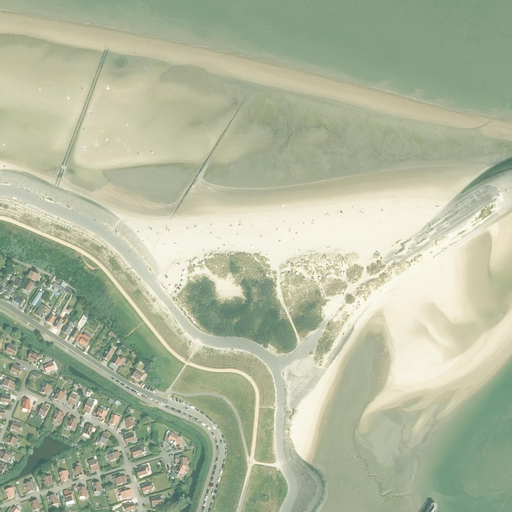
[(30,272),(27,278),(28,278),(35,281),(37,283),(40,277),(37,275),(30,272)]
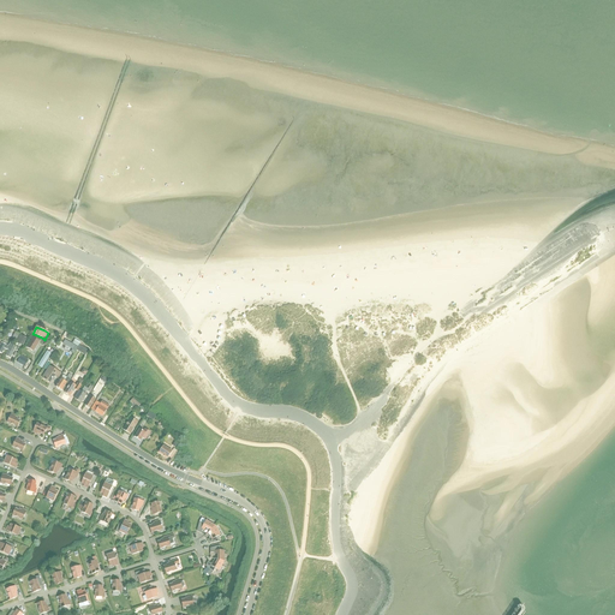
[(18,344),(23,346),(27,338),(19,334),(17,341),(19,342),(18,344)]
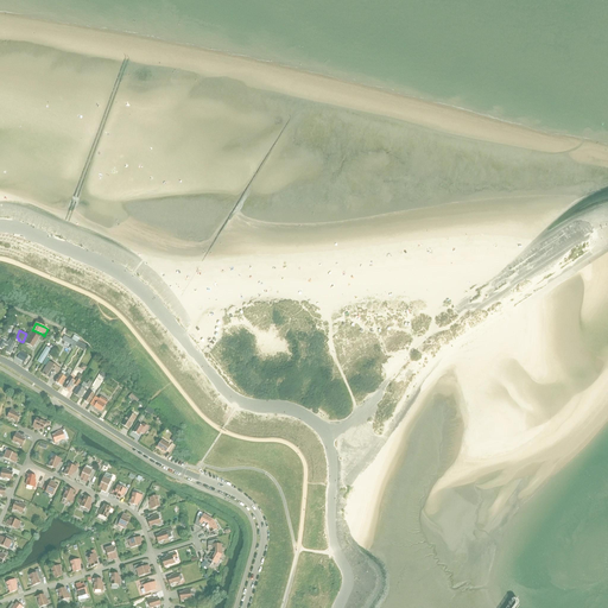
[(33,334),(26,343),(32,347),(39,337),(33,334)]
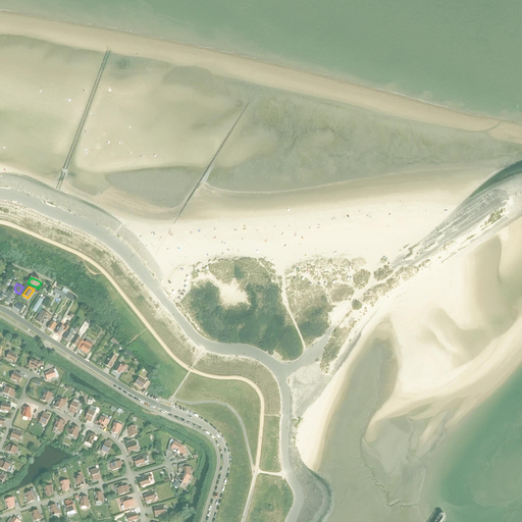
[(40,298),(32,310),(36,313),(44,300),(40,298)]
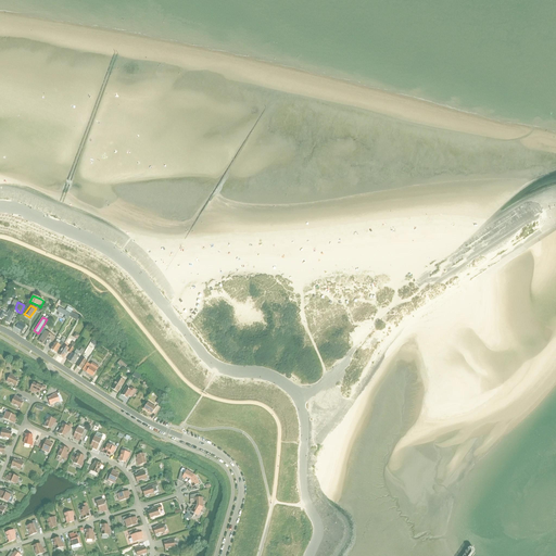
[(19,323),(15,328),(22,331),(25,326),(19,323)]
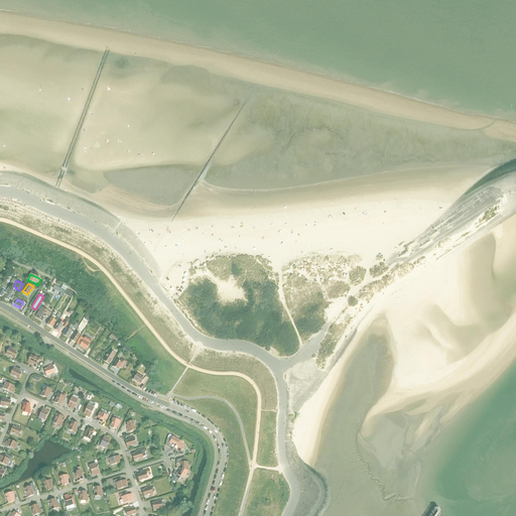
[(48,317),(51,313),(41,307),(35,317),(42,321),(45,316),(48,317)]
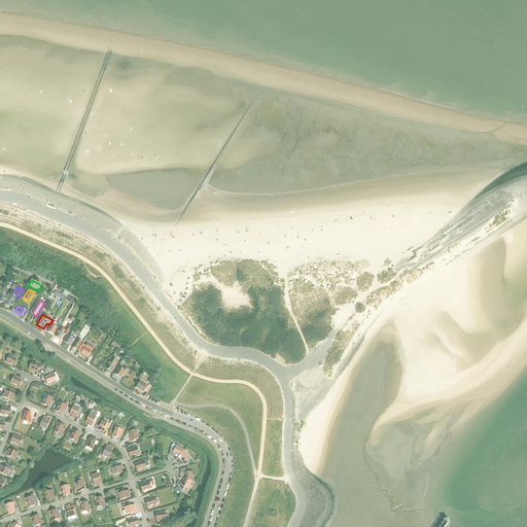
[(51,324),(47,331),(53,335),(54,334),(56,336),(60,327),(61,326),(57,324),(54,322),(51,324)]
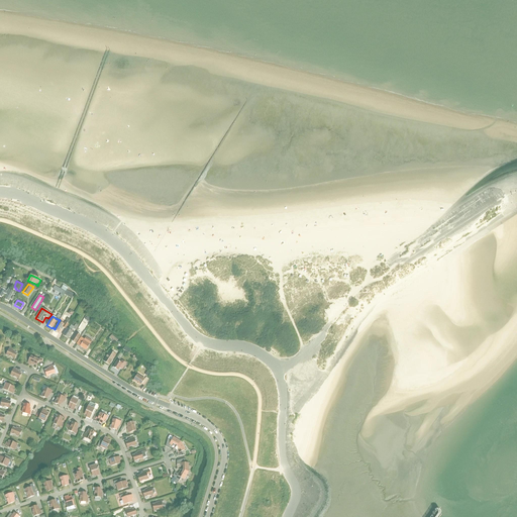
[(59,321),(55,329),(54,330),(59,333),(63,327),(65,329),(69,324),(66,322),(64,324),(59,321)]
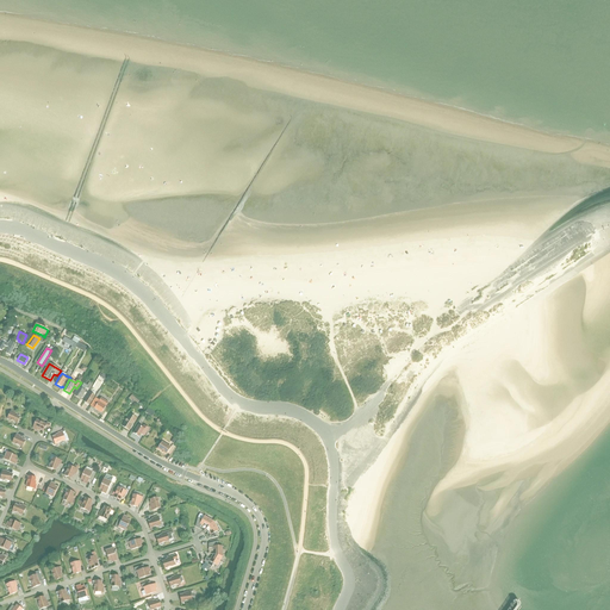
[(92,385),(89,383),(87,386),(83,384),(80,388),(79,387),(74,396),(80,399),(85,391),(83,391),(86,387),(89,390),(92,385)]
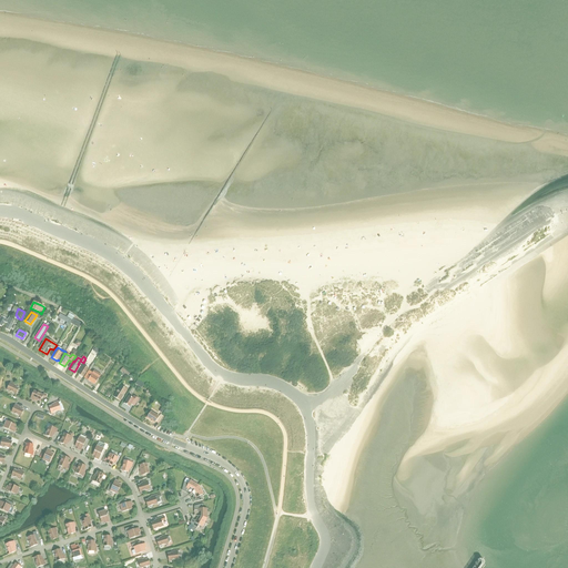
[(83,366),(78,374),(83,377),(88,368),(83,366)]
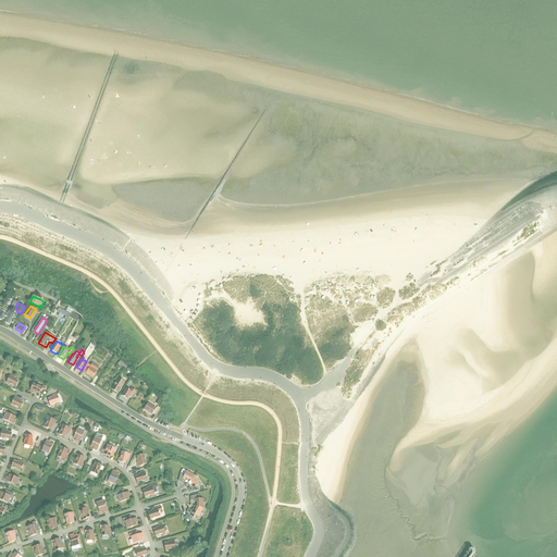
[(93,363),(90,366),(87,363),(83,371),(93,378),(99,368),(93,363)]
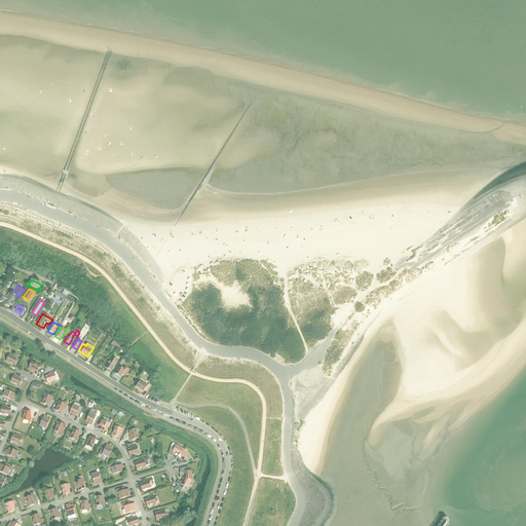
[(9,353),(6,362),(14,366),(17,360),(12,358),(13,355),(9,353)]
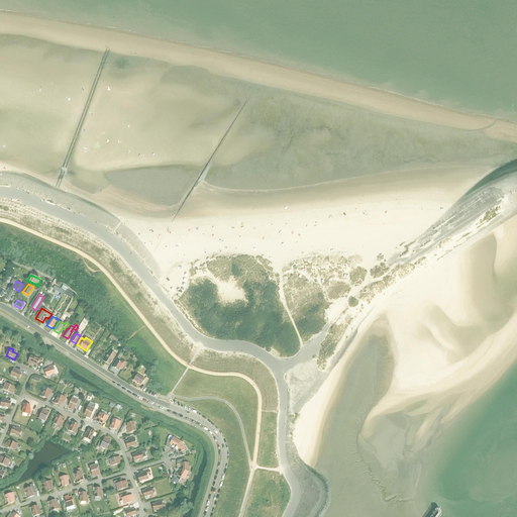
[(115,354),(110,351),(103,362),(109,365),(115,354)]
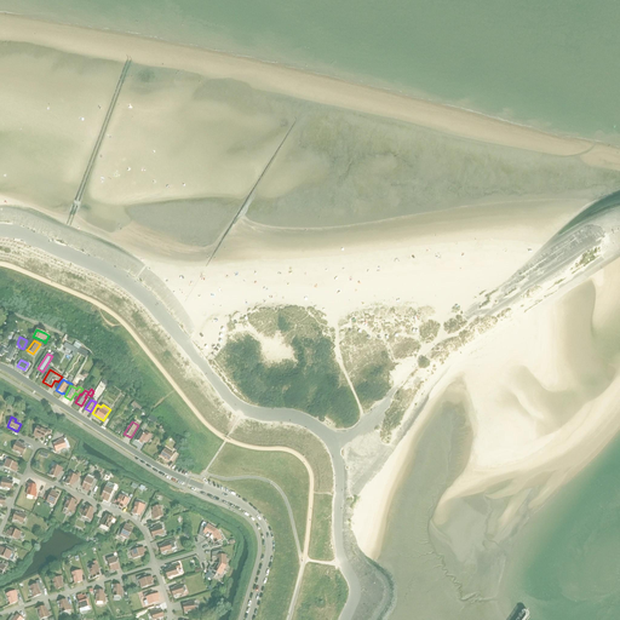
[(47,430),(46,431),(36,426),(33,436),(36,437),(38,436),(44,438),(46,434),(50,435),(51,431),(47,430)]
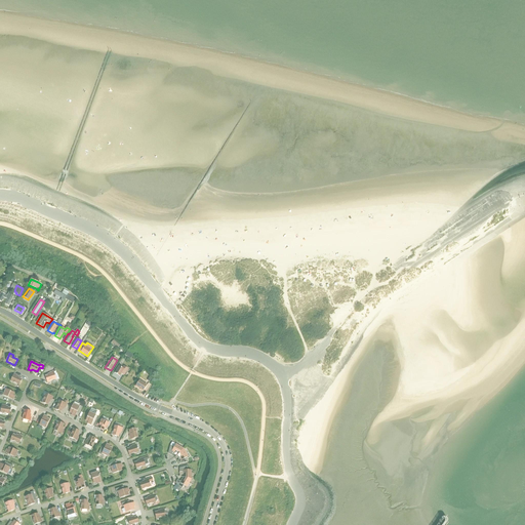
[(123,375),(128,368),(124,366),(122,368),(119,366),(115,373),(119,376),(121,374),(123,375)]
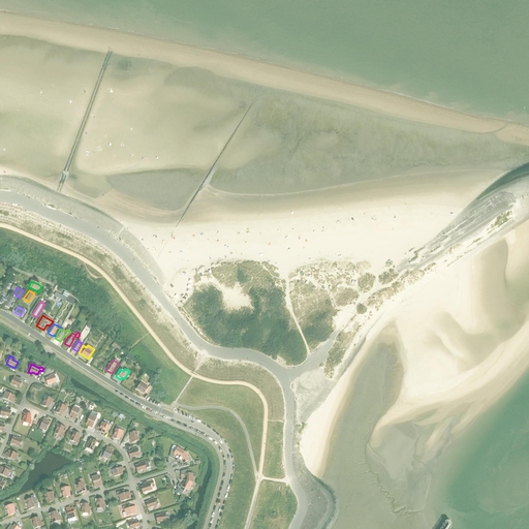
[(51,377),(45,379),(48,385),(57,382),(59,381),(57,376),(56,374),(54,375),(54,374),(50,375),(51,377)]
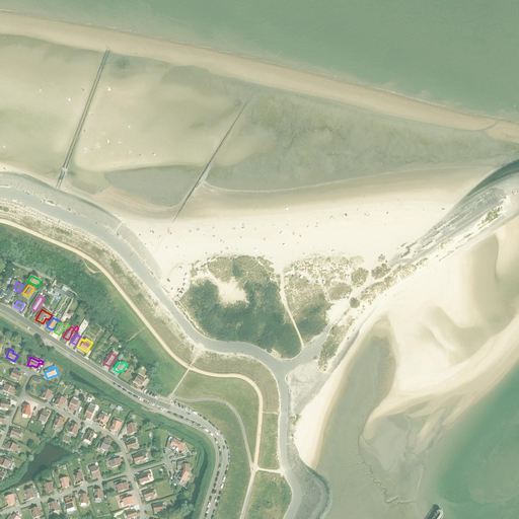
[(13,370),(10,377),(19,381),(21,375),(16,373),(17,371),(13,370)]
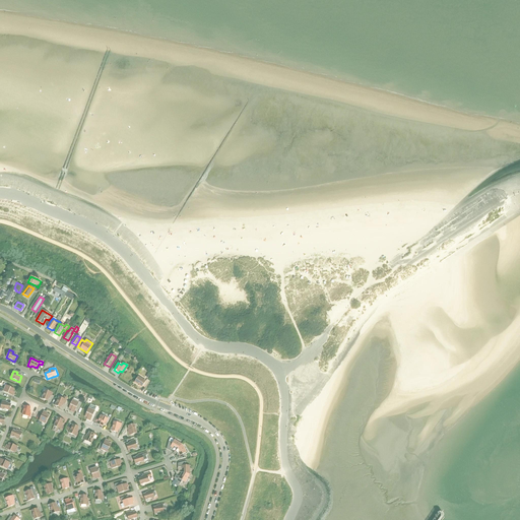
[(141,388),(145,382),(138,377),(134,383),(141,388)]
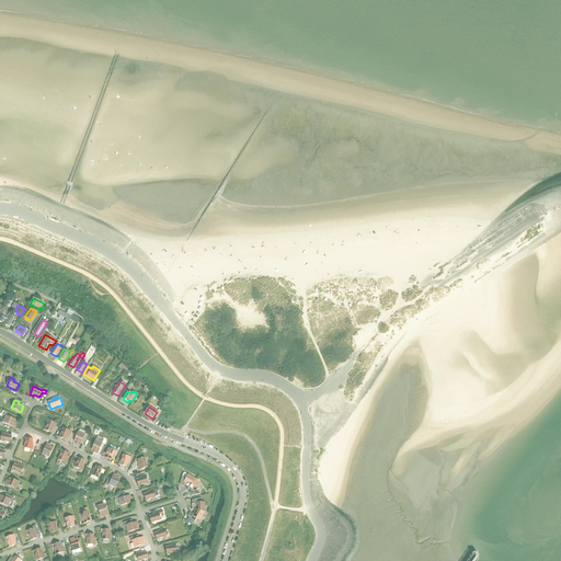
[(14,423),(15,420),(6,415),(4,420),(0,418),(0,423),(3,422),(14,427),(15,423),(14,423)]
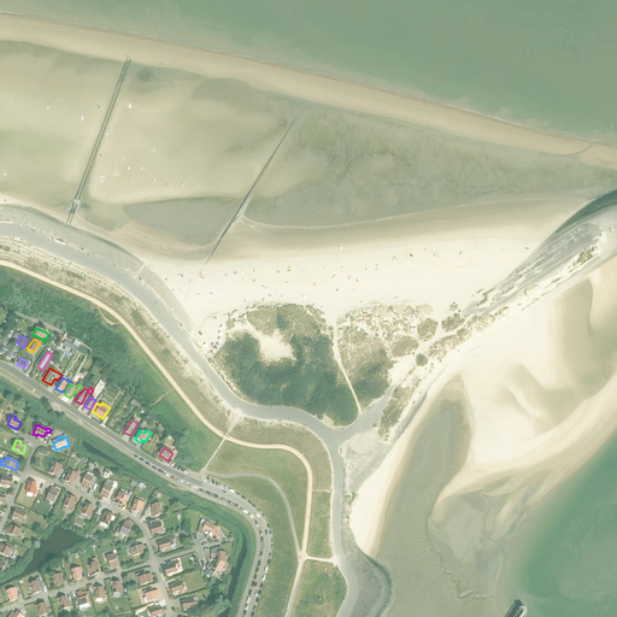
[(60,470),(62,466),(53,463),(50,474),(57,476),(58,470),(60,470)]
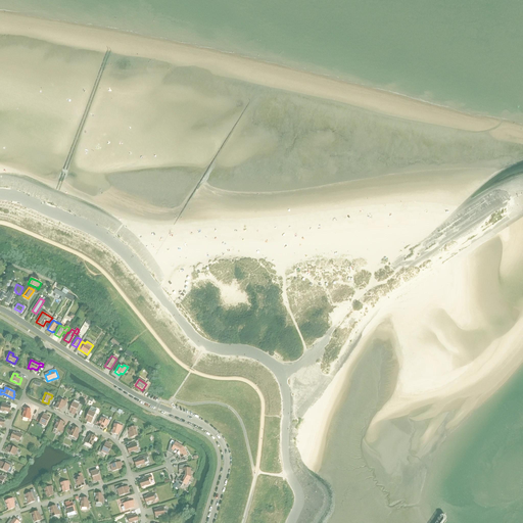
[(59,399),(55,408),(60,411),(63,406),(64,407),(67,400),(64,398),(63,401),(59,399)]
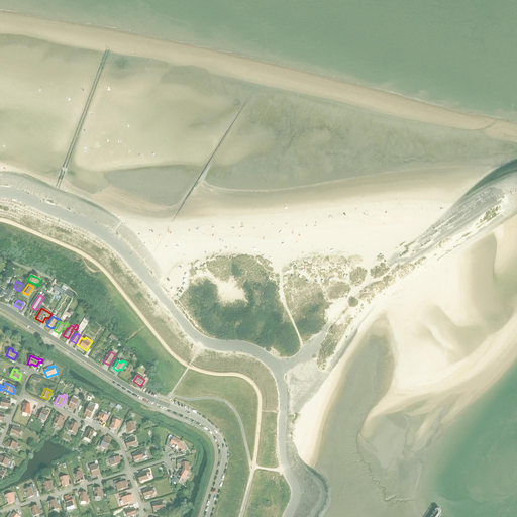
[(79,407),(81,401),(78,399),(78,401),(72,398),(68,406),(71,408),(70,409),(74,411),(76,405),(79,407)]
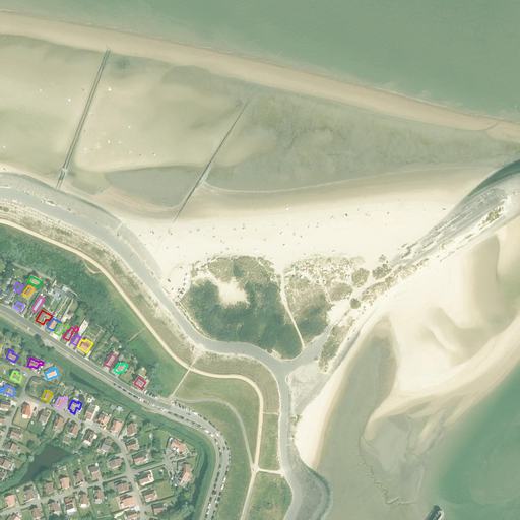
[(2,401),(0,409),(9,410),(10,404),(5,403),(5,401),(2,401)]
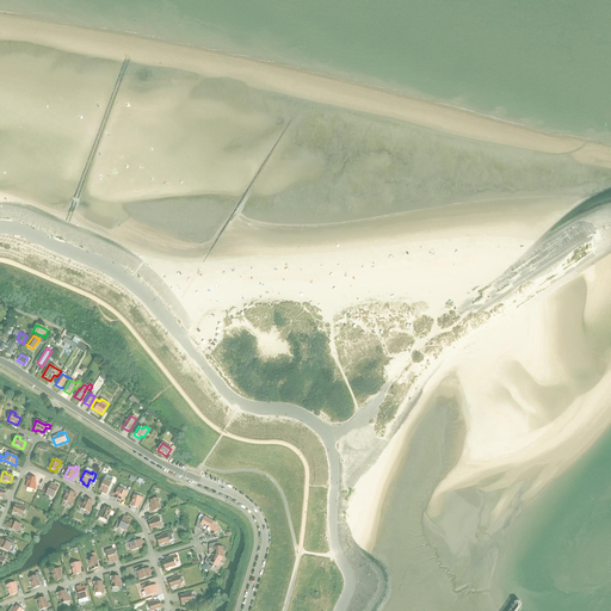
[(104,480),(99,489),(103,491),(102,493),(106,494),(109,487),(111,483),(111,482),(112,479),(106,475),(105,480),(104,480)]
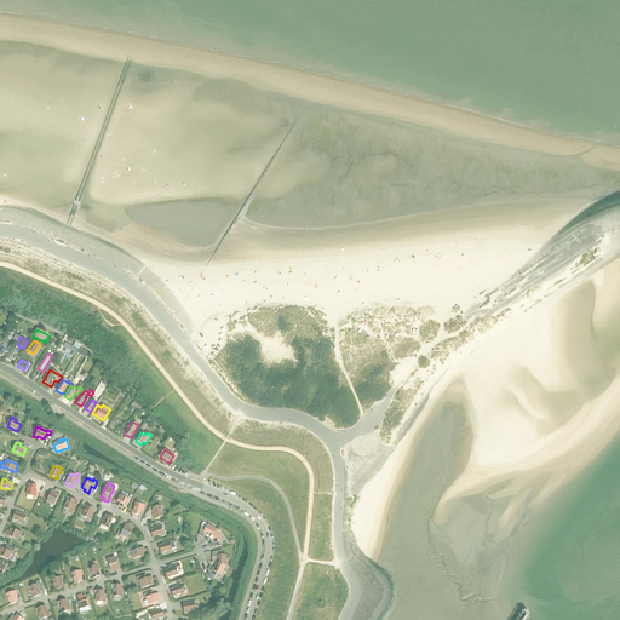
[(29,484),(27,494),(27,495),(35,498),(36,493),(35,492),(36,486),(29,484)]
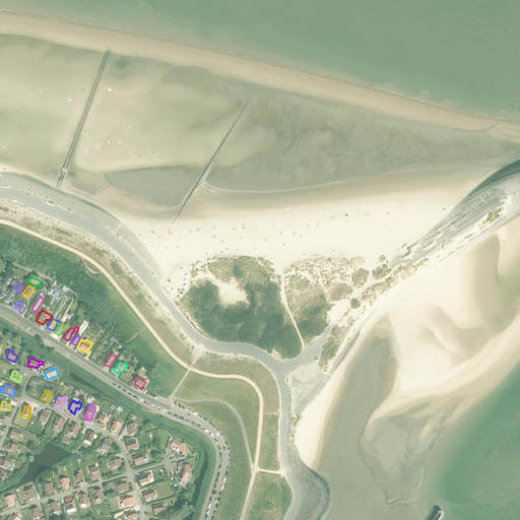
[(49,415),(47,414),(47,412),(44,411),(39,421),(45,424),(49,415)]
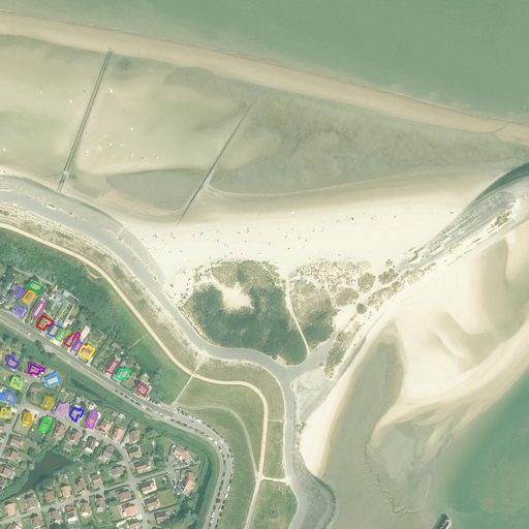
[(110,426),(102,423),(98,431),(104,434),(106,429),(107,430),(110,426)]
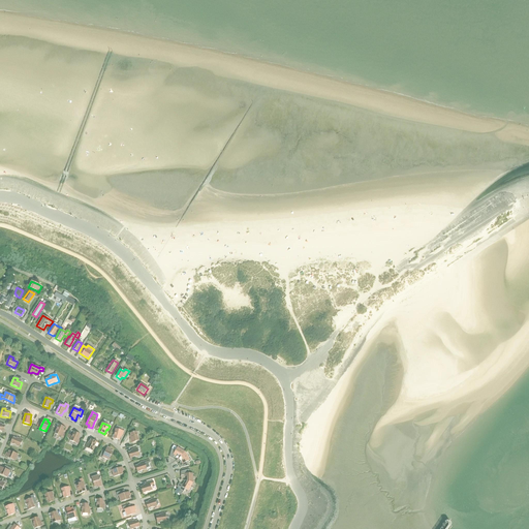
[(57,424),(57,425),(56,427),(57,428),(55,433),(62,437),(62,436),(63,433),(62,433),(64,428),(57,424)]
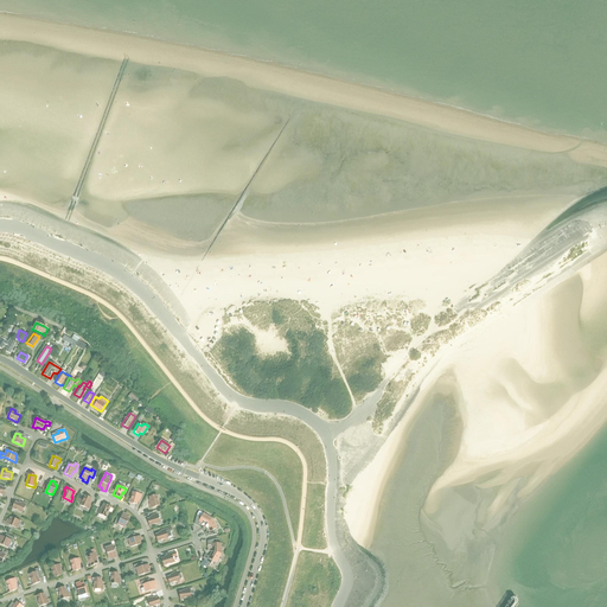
[(129,499),(128,503),(136,505),(139,499),(140,499),(141,494),(133,492),(131,499),(129,499)]
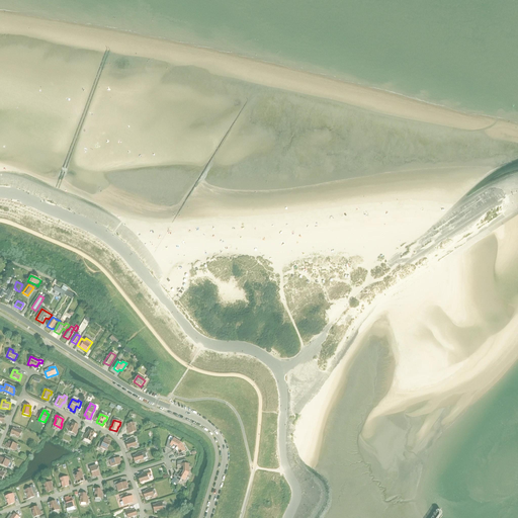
[(69,431),(76,435),(78,431),(76,430),(78,426),(73,423),(69,431)]
